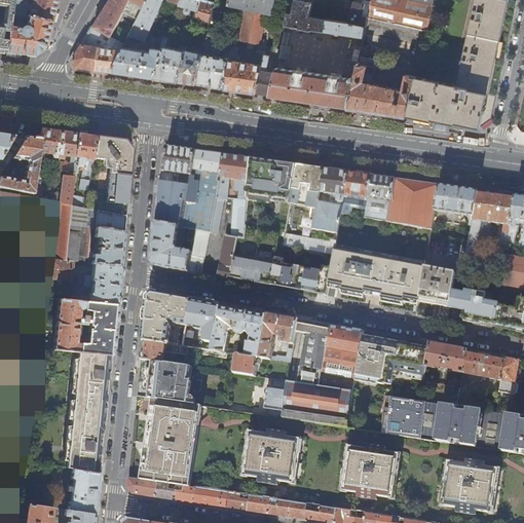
[(0,48),(3,49),(7,25),(9,12),(11,0),(0,0),(0,48)]
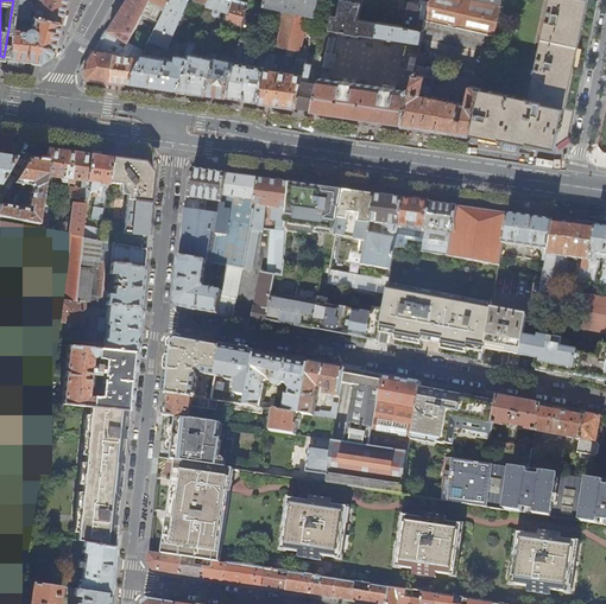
[(29,8),(33,8),(31,17),(57,24),(62,6),(63,0),(13,0),(11,14),(27,17),(29,8)]
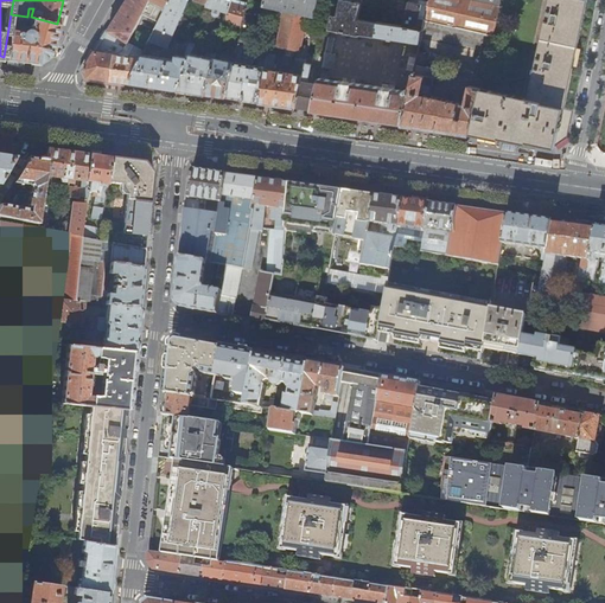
[(122,0),(118,8),(107,26),(121,34),(126,38),(141,8),(145,0),(122,0)]
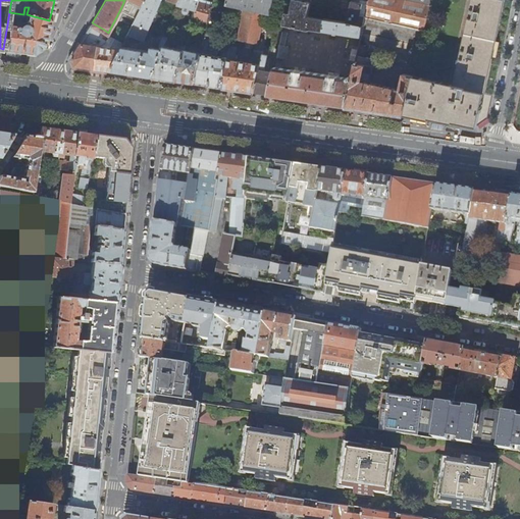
[(140,72),(151,74),(161,46),(166,34),(162,32),(157,45),(150,44),(149,48),(124,45),(130,34),(142,38),(159,0),(142,0),(135,14),(121,43),(109,68),(140,72)]
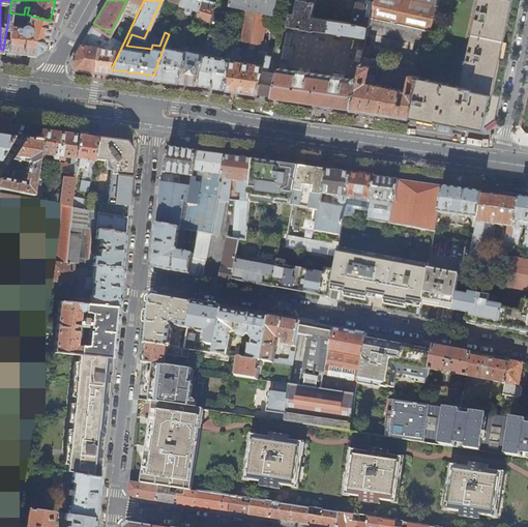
[(126,0),(123,7),(137,15),(144,0),(126,0)]
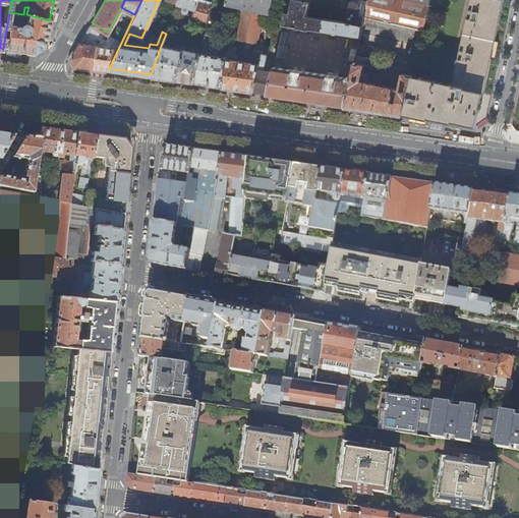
[(196,0),(176,0),(175,2),(182,4),(181,7),(182,8),(182,9),(183,10),(185,10),(186,10),(187,9),(188,8),(188,6),(194,7),(196,0)]
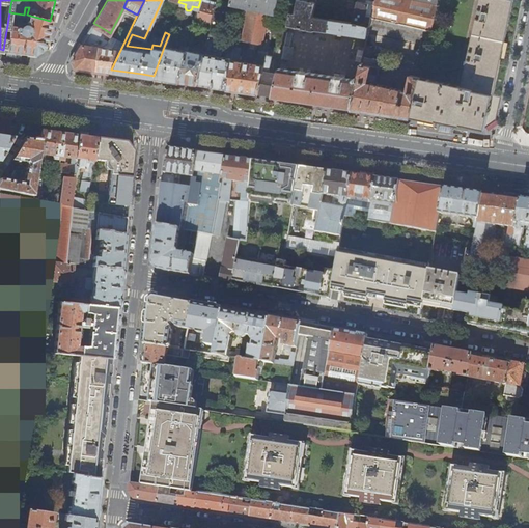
[(210,18),(214,4),(200,0),(198,7),(196,15),(210,18)]
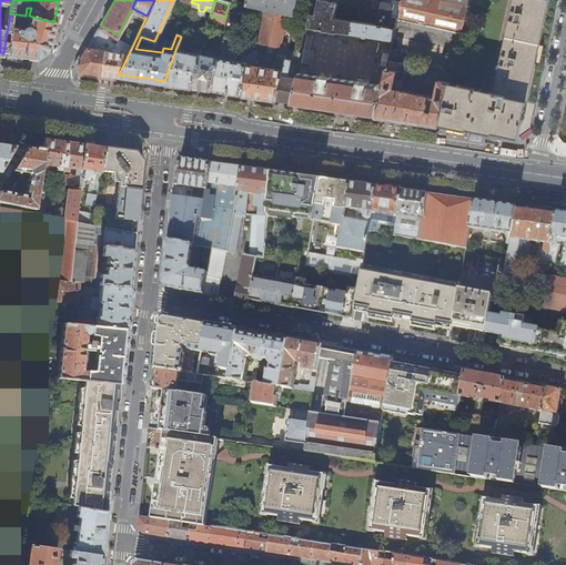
[(286,10),(293,11),(294,4),(295,0),(245,0),(245,1),(258,3),(264,6),(271,7),(286,10)]
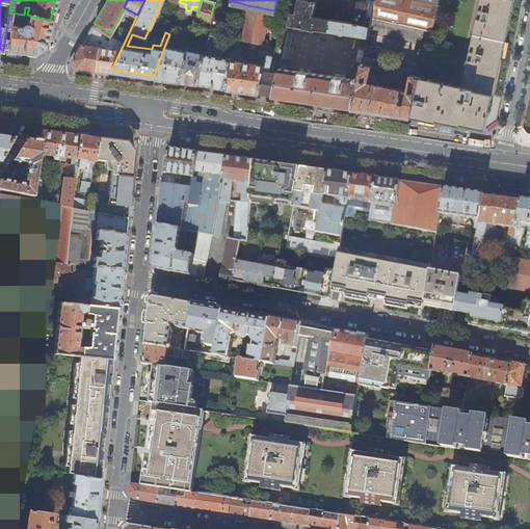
[(341,31),(366,34),(367,31),(368,28),(369,23),(351,20),(333,17),(312,14),(315,0),(296,0),(294,10),(290,9),(287,22),(313,27),(313,26),(341,31)]
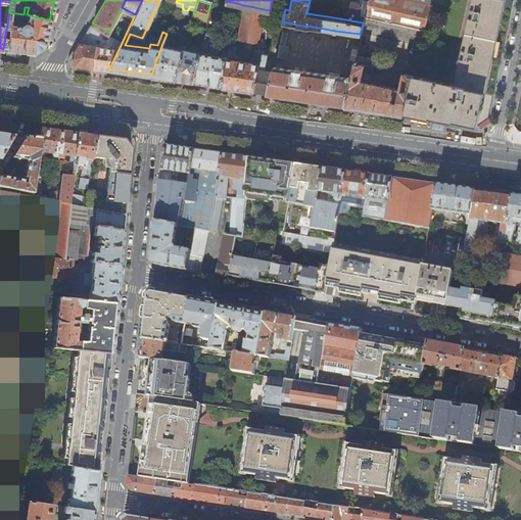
[(345,19),(363,22),(365,14),(359,12),(362,1),(356,0),(350,0),(345,19)]
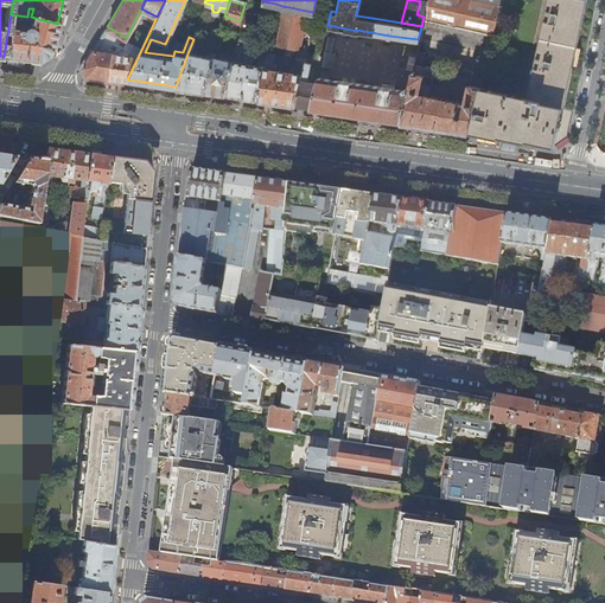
[(426,0),(426,2),(425,10),(424,17),(490,32),(497,0),(426,0)]
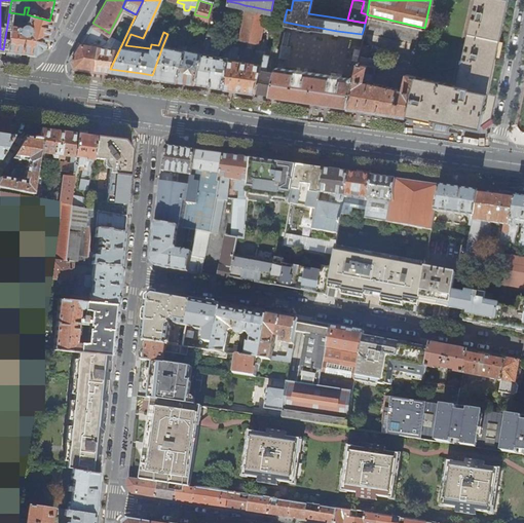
[(409,99),(405,112),(480,123),(489,117),(516,0),(472,0),(454,82),(414,73),(409,99)]
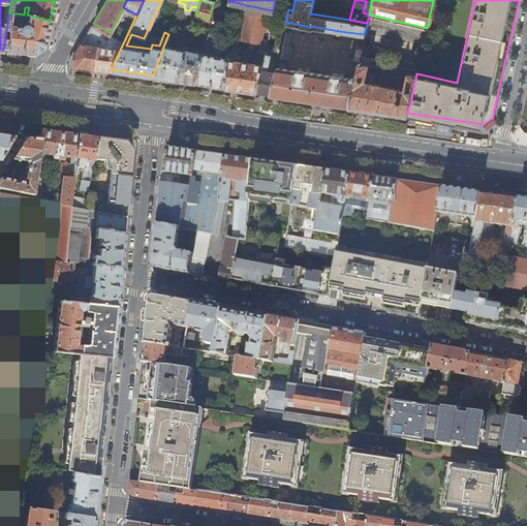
[(259,40),(267,9),(252,6),(246,5),(245,10),(240,36),(259,40)]
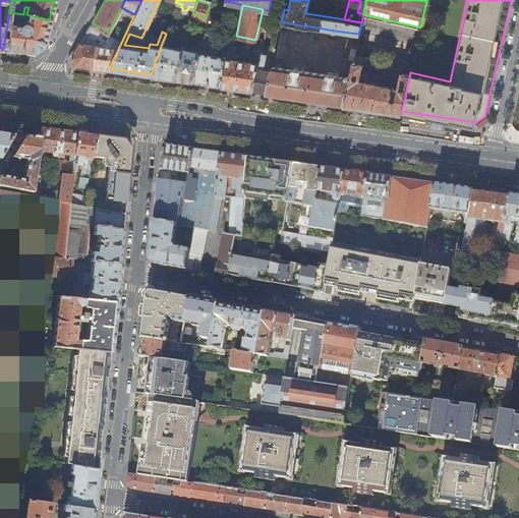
[(49,20),(26,14),(24,23),(22,23),(20,23),(19,24),(18,25),(7,24),(3,49),(15,50),(25,52),(34,53),(42,48),(43,42),(49,20)]
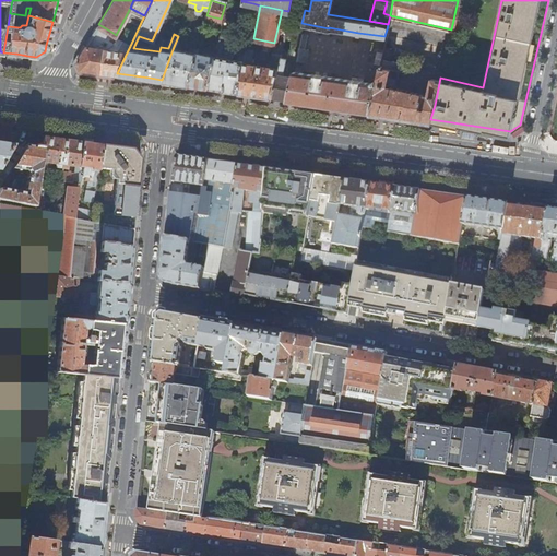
[(387,30),(448,45),(450,35),(451,30),(390,15),(388,24),(387,30)]
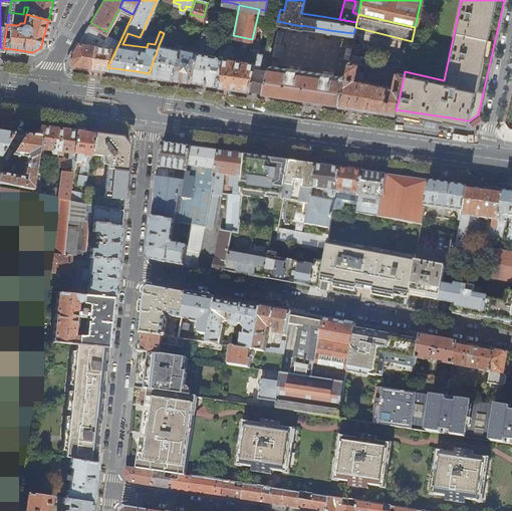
[(276,28),(277,21),(263,18),(262,25),(276,28)]
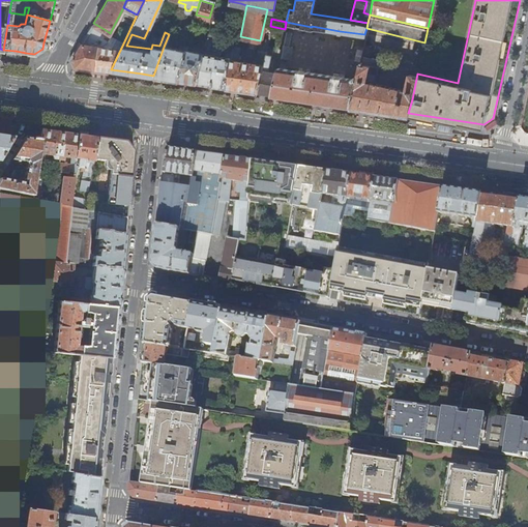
[(50,21),(44,42),(47,42),(52,22),(50,21)]
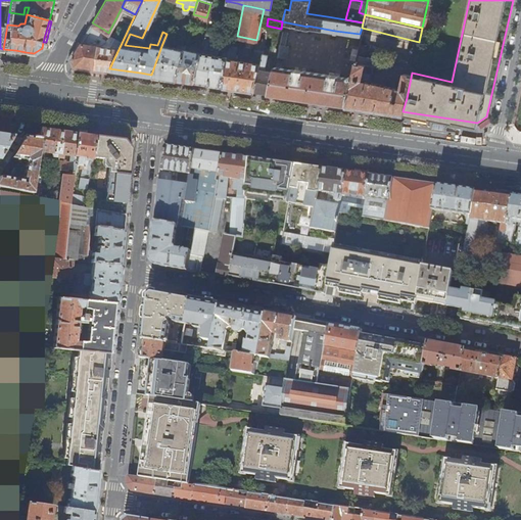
[(88,65),(95,66),(96,43),(103,39),(105,38),(102,36),(104,30),(92,22),(70,56),(74,63),(79,63),(88,65)]
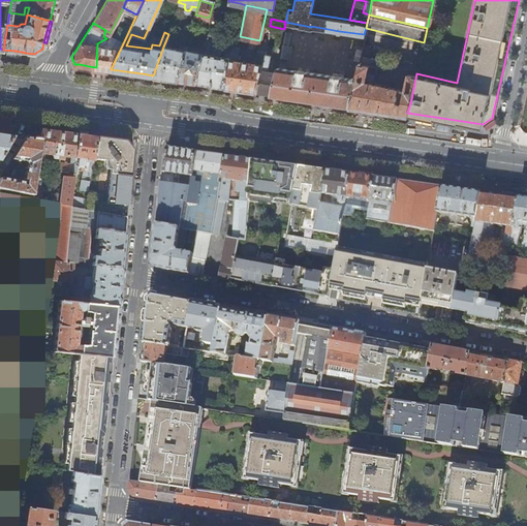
[(218,85),(224,86),(228,55),(230,48),(231,42),(233,36),(227,35),(225,45),(226,45),(226,49),(224,48),(223,54),(217,53),(223,28),(214,26),(207,52),(202,51),(195,82),(212,84),(218,85)]
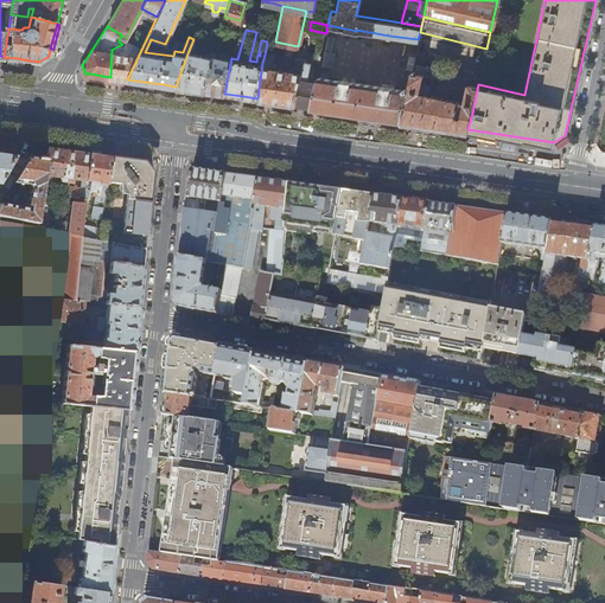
[(195,89),(204,90),(211,66),(214,55),(217,43),(193,39),(188,53),(176,87),(195,89)]
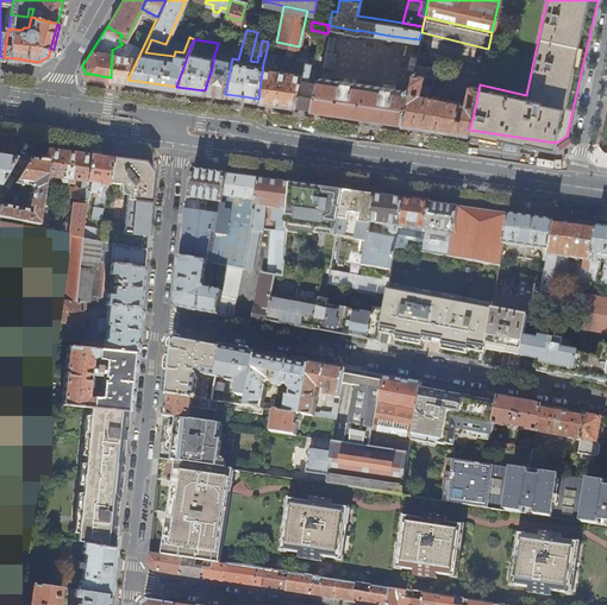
[(280,101),(295,104),(305,55),(307,46),(308,43),(302,42),(301,50),(299,50),(298,55),(295,55),(293,70),(273,68),(275,51),(267,49),(266,55),(263,63),(258,99),(280,101)]
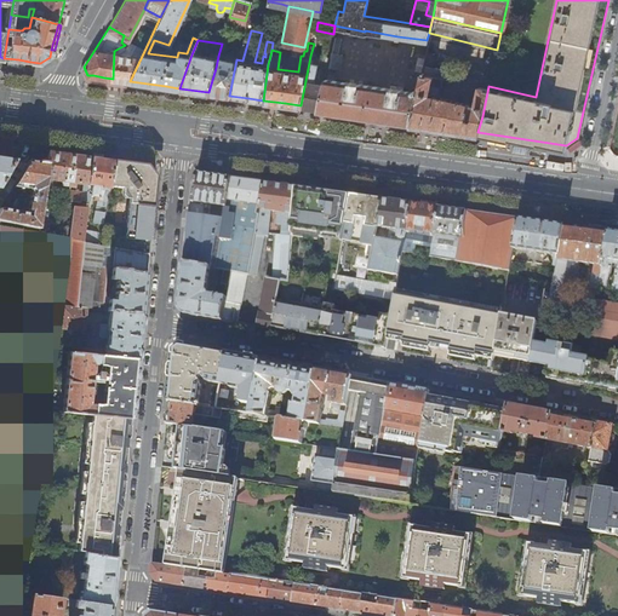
[(127,80),(130,81),(144,51),(139,49),(138,49),(136,51),(135,55),(131,55),(132,47),(122,46),(114,51),(113,79),(125,80),(127,80)]
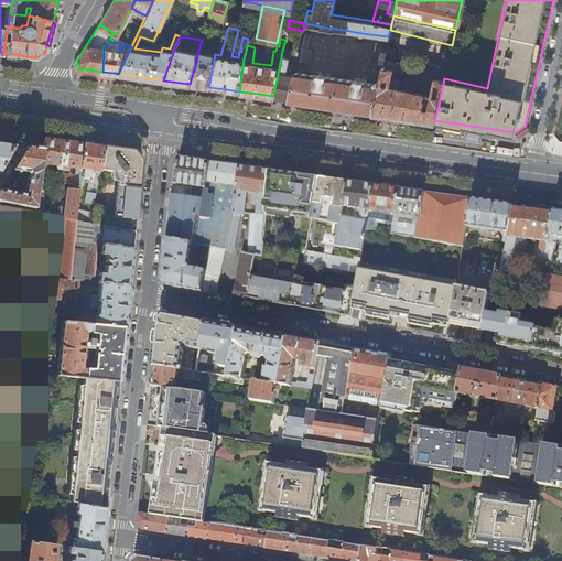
[(411,117),(434,120),(439,106),(444,78),(449,58),(443,57),(439,77),(434,76),(430,94),(415,90),(417,86),(414,85),(413,89),(397,86),(403,62),(390,58),(393,46),(387,44),(378,82),(377,87),(371,111),(411,117)]
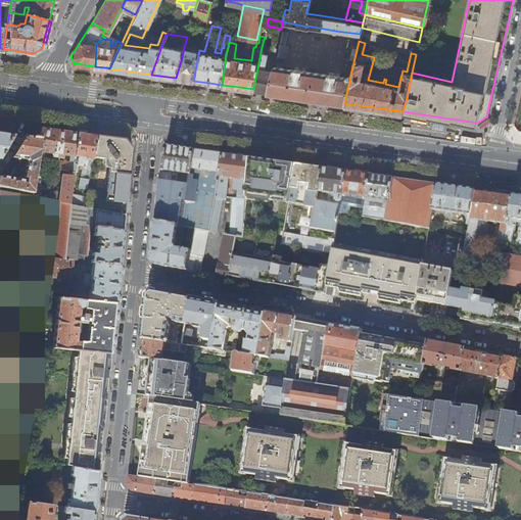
[(287,44),(278,42),(275,54),(284,56),(287,44)]
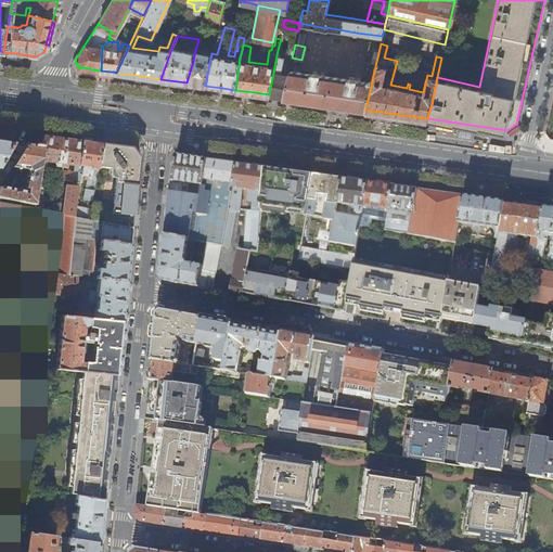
[(193,61),(187,82),(198,85),(205,86),(211,53),(210,53),(195,50),(193,61)]
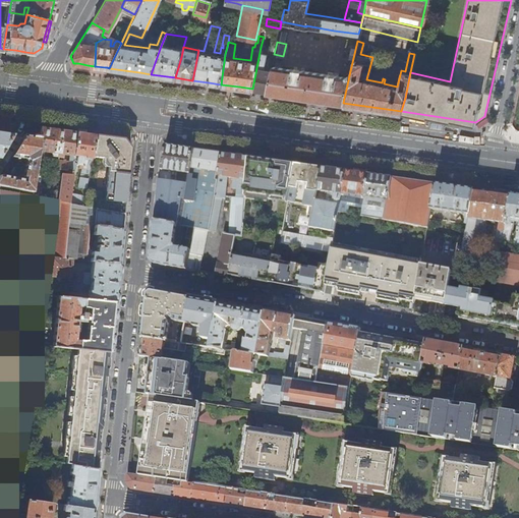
[(262,91),(267,91),(271,69),(263,67),(267,48),(261,47),(252,89),(262,91)]
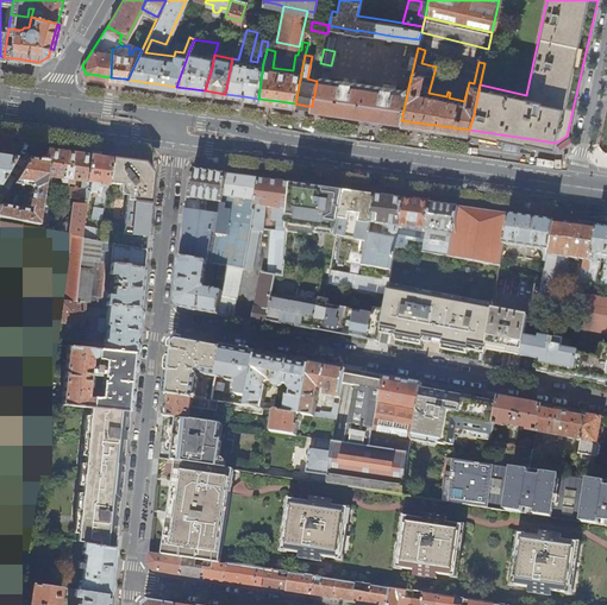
[(39,62),(30,61),(29,67),(39,68),(45,65),(49,56),(39,62)]
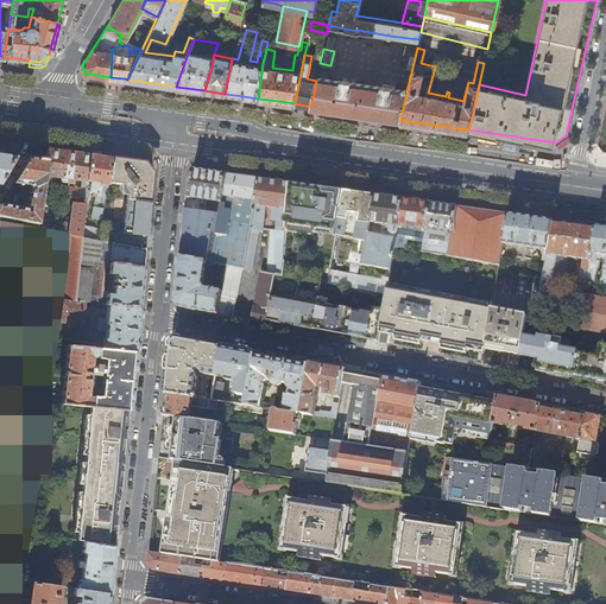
[(380,116),(401,120),(406,94),(408,88),(393,86),(393,83),(382,81),(380,83),(353,80),(354,77),(351,76),(349,78),(346,78),(347,76),(341,75),(341,77),(317,75),(316,81),(311,106),(339,110),(339,112),(376,116),(380,116)]
